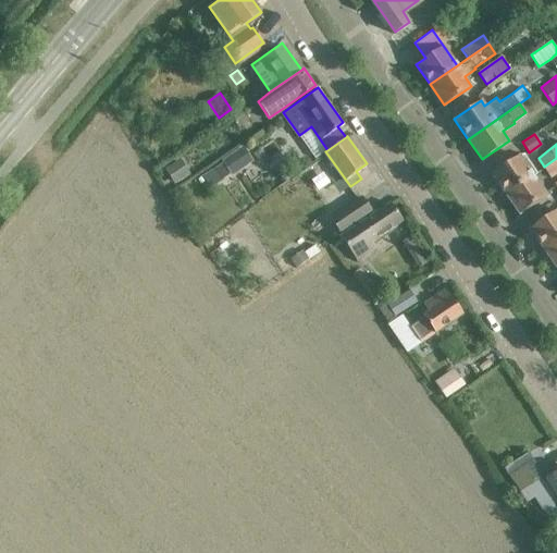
[(218,166),(200,177),(207,187),(224,175),(232,170),(232,171),(250,158),(242,145),(223,158),(225,160),(218,166)]
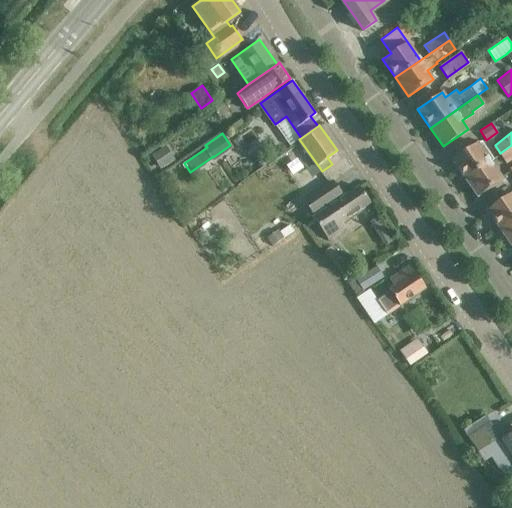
[(465,178),(490,160),(494,158),(482,140),(477,142),(452,160),(465,178)]
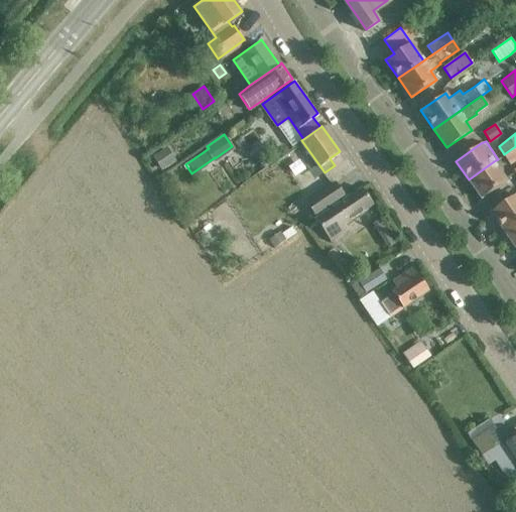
[(166,145),(153,153),(159,162),(162,167),(175,159),(171,153),(166,145)]
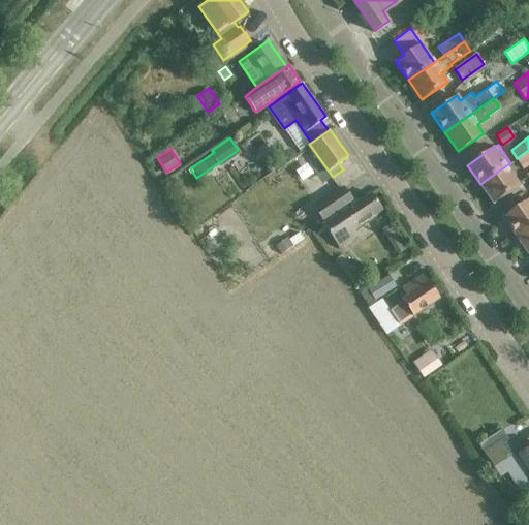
[(528,150),(517,158),(523,166),(528,161),(528,150)]
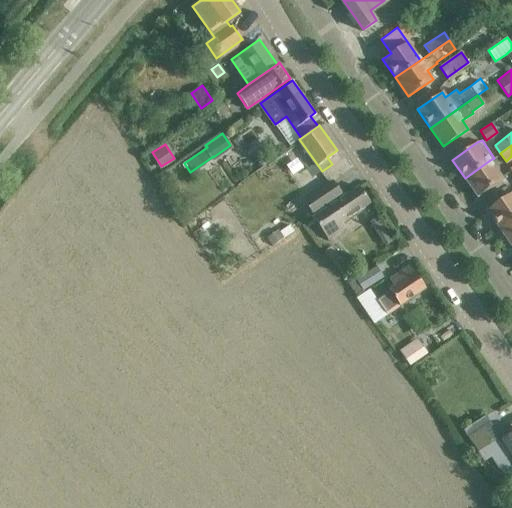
[(297,150),(278,160),(293,187),(311,177),(297,150)]
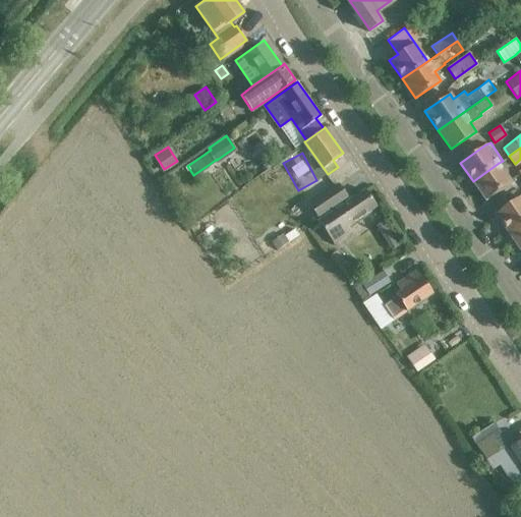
[(512,181),(499,163),(473,181),(485,199),(512,181)]
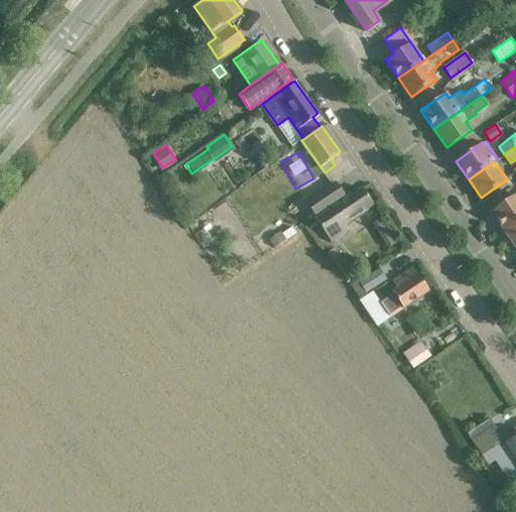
[(306,200),(317,215),(346,195),(335,180),(306,200)]
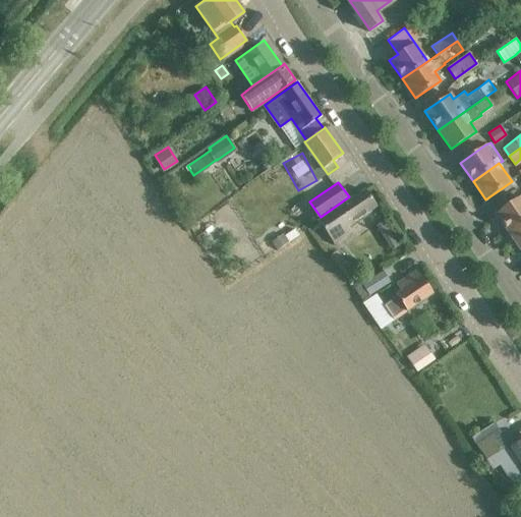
[(320,220),(335,242),(347,234),(343,229),(378,206),(366,188),(320,220)]
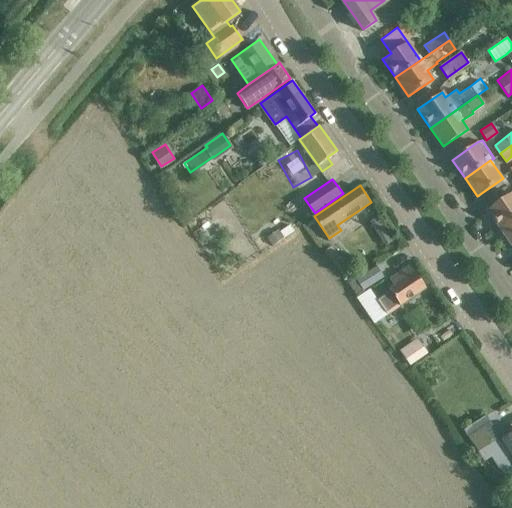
[(499,228),(511,218),(511,192),(487,209),(499,228)]
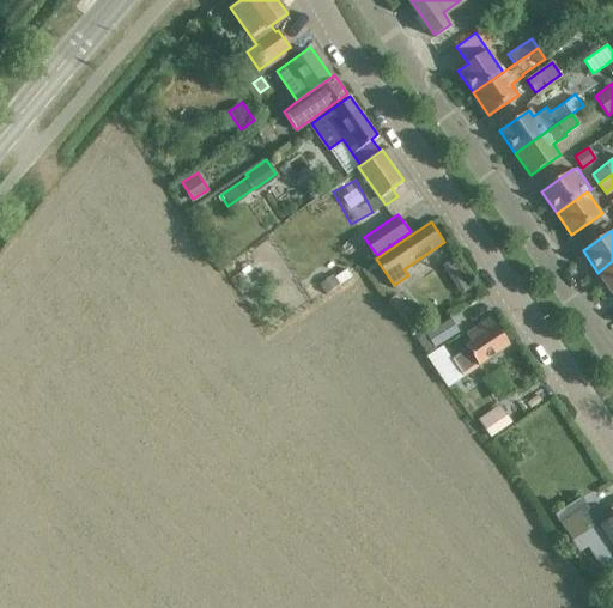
[(469,287),(450,259),(438,266),(457,296),(469,287)]
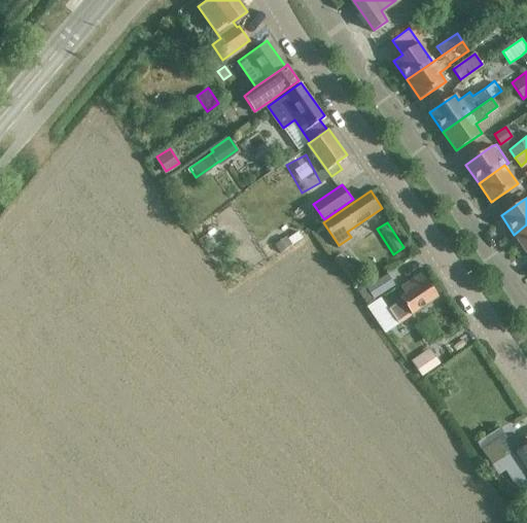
[(526,224),(514,235),(526,253),(526,252),(526,224)]
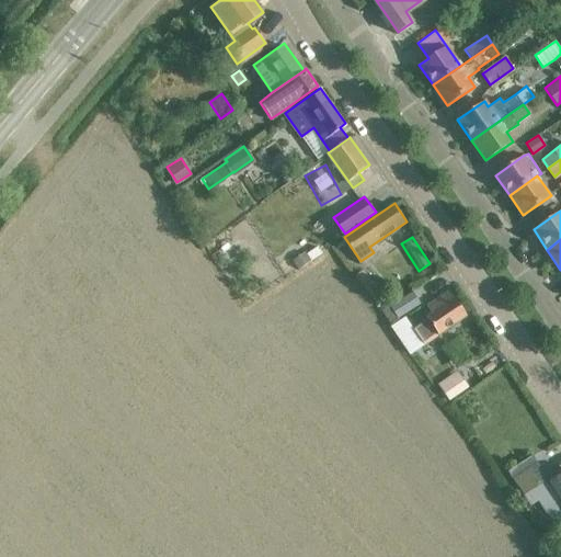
[(318,243),(307,252),(311,258),(322,250),(318,243)]
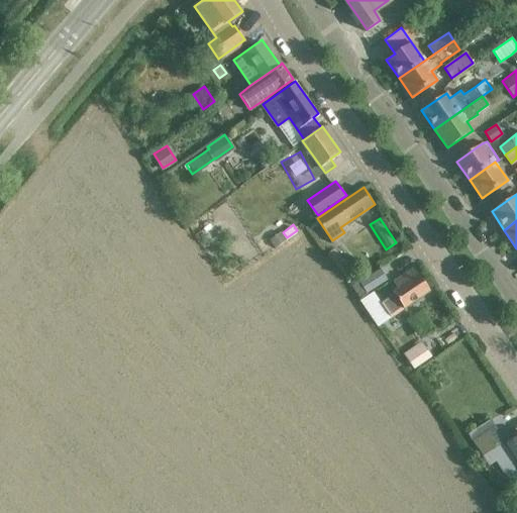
[(276,244),(287,237),(283,232),(281,229),(271,237),(276,244)]
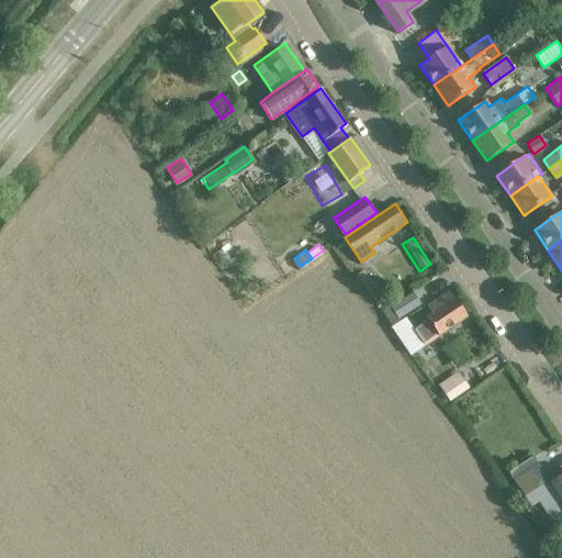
[(434,312),(413,326),(425,343),(467,314),(463,309),(460,304),(451,291),(449,289),(428,304),(434,312)]
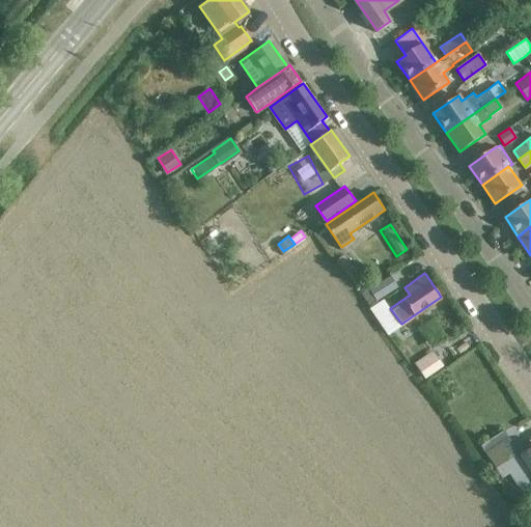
[(368,287),(360,294),(369,307),(378,302),(376,302),(398,287),(390,274),(369,288),(368,287)]
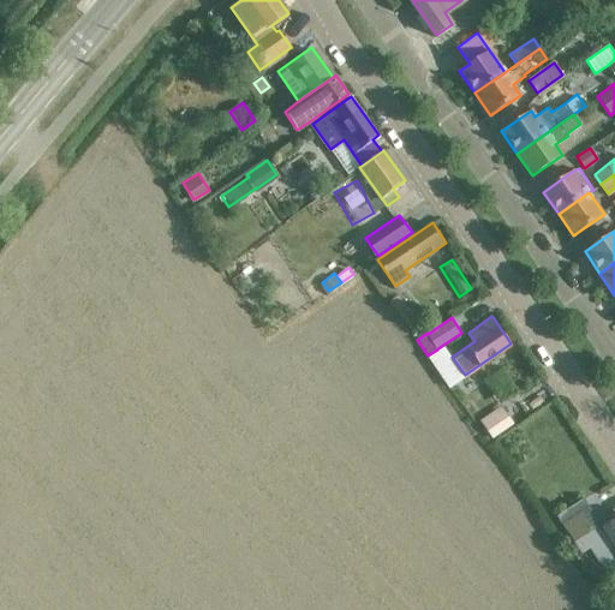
[(482,418),(494,435),(513,422),(502,405),(482,418)]
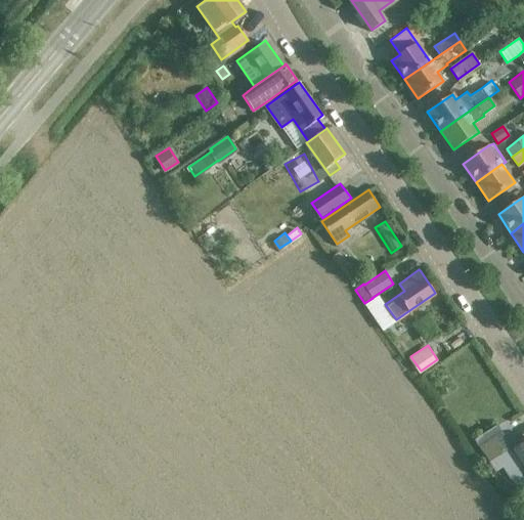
[(523,442),(515,448),(503,430),(479,445),(495,469),(503,464),(519,488),(523,485),(523,442)]
